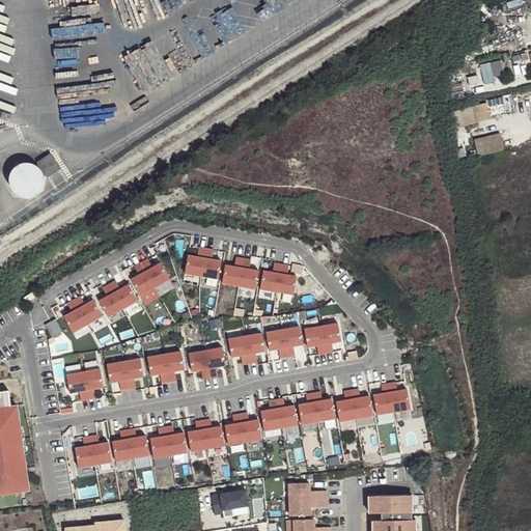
[(140,38),(155,68),(147,72),(155,87),(176,77),(155,32),(140,38)]
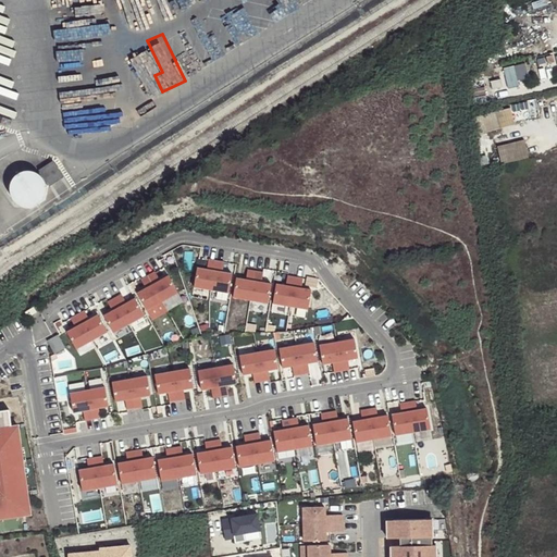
[(510,87),(532,81),(525,61),(505,66),(510,87)]
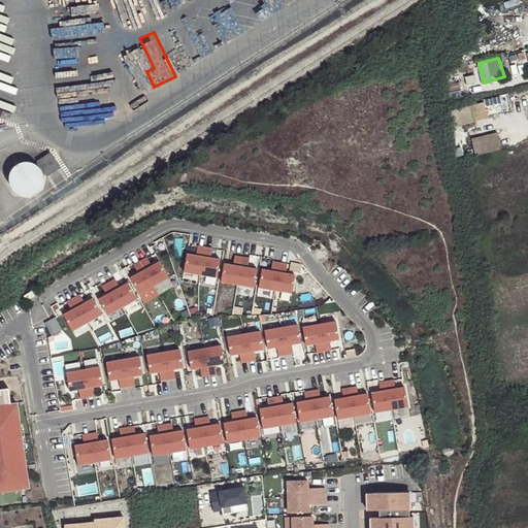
[(455,125),(490,117),(486,101),(451,109),(455,125)]
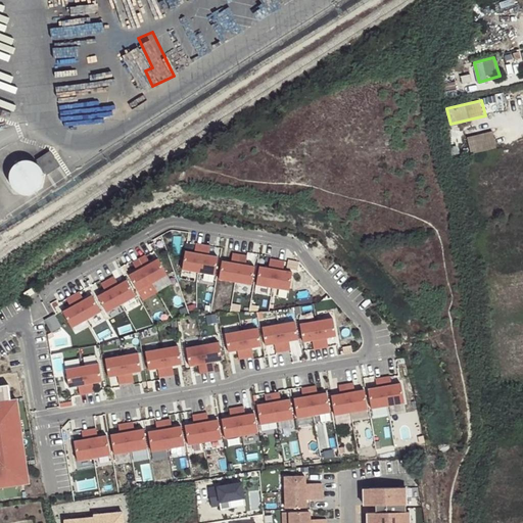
[(495,130),(469,135),(472,152),(498,147),(495,130)]
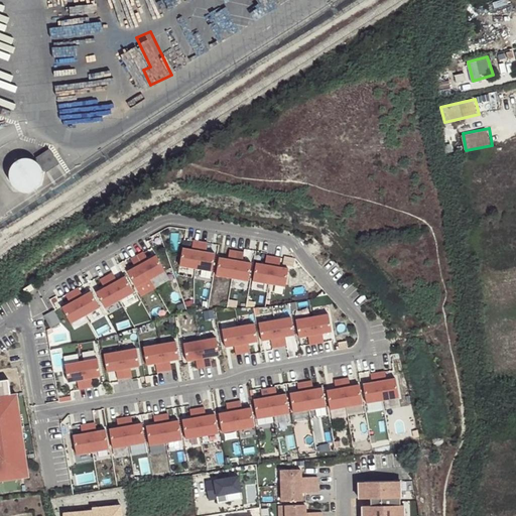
[(42,167),(43,166),(46,170),(59,161),(50,146),(36,155),(37,157),(35,158),(37,159),(38,160),(39,161),(40,162),(40,163),(41,165),(42,166),(42,167)]
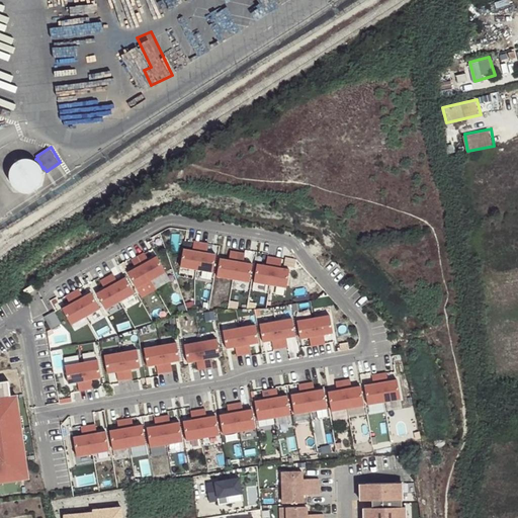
[(11,179),(12,181),(12,182),(15,185),(17,186),(22,189),(24,189),(28,189),(33,188),(36,186),(38,184),(41,180),(42,174),(42,171),(42,168),(42,167),(41,166),(40,164),(40,163),(39,162),(38,161),(37,160),(35,159),(33,157),(30,156),(25,156),(21,156),(19,157),(15,160),(13,162),(11,165),(9,170),(9,173),(10,176),(11,179)]
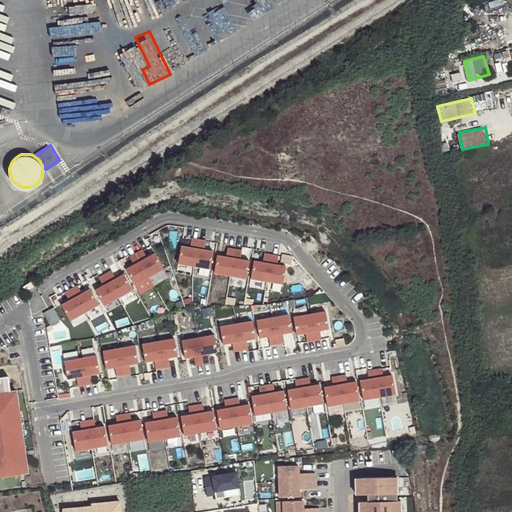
[(194,266),(198,239),(191,238),(190,247),(181,246),(178,263),(194,266)]
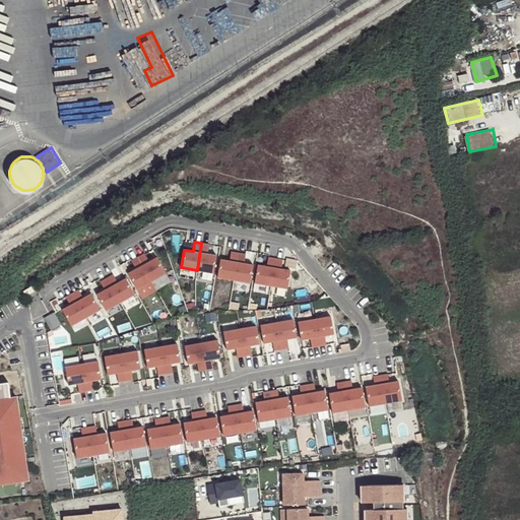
[(209,245),(201,243),(197,270),(213,273),(216,255),(207,254),(209,245)]
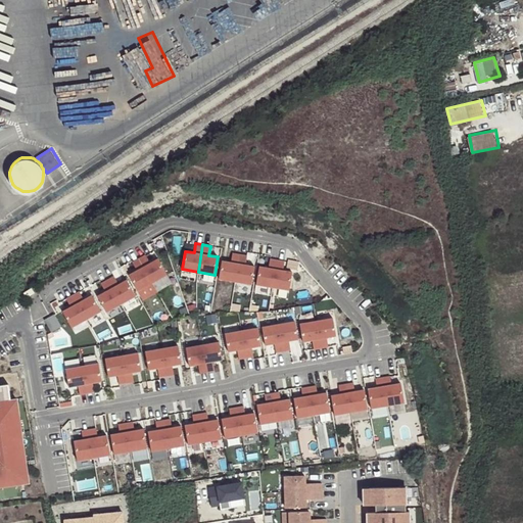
[(235,281),(239,254),(232,253),(230,263),(222,260),(218,278),(235,281)]
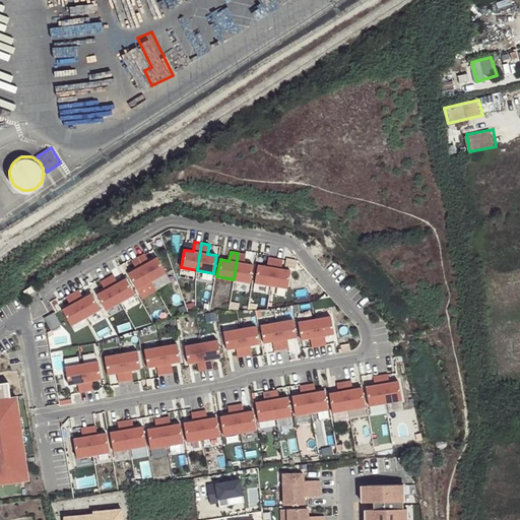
[(144,253),(138,256),(151,280),(166,272),(156,256),(149,261),(144,253)]
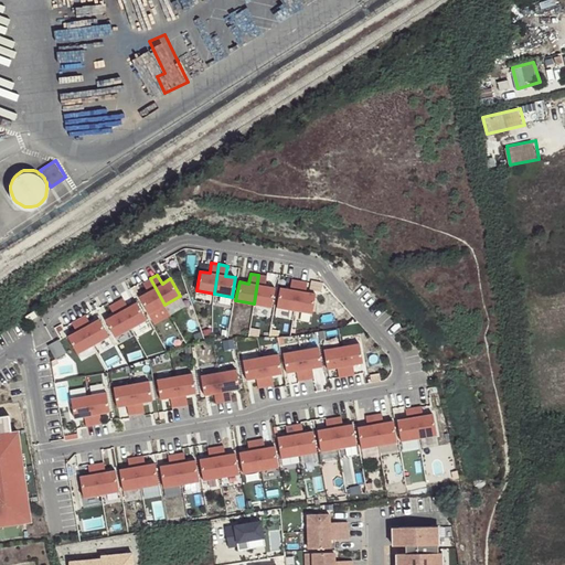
[(267,276),(258,275),(254,304),(272,307),(275,288),(265,286),(267,276)]
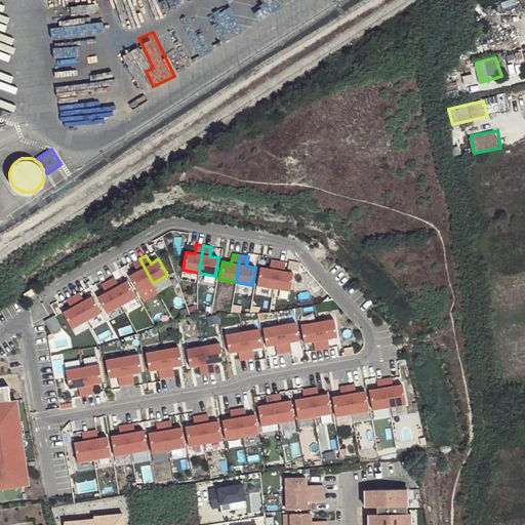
[(137,290),(153,283),(139,258),(132,263),(137,271),(129,275),(137,290)]
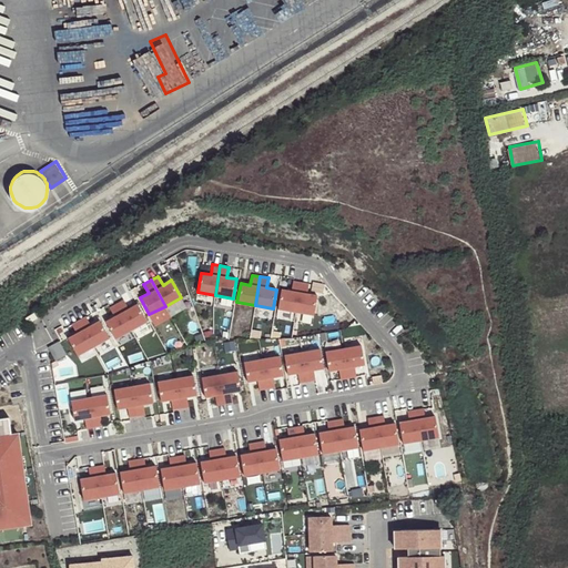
[(277,308),(295,312),(301,282),(293,281),(291,291),(281,290),(277,308)]
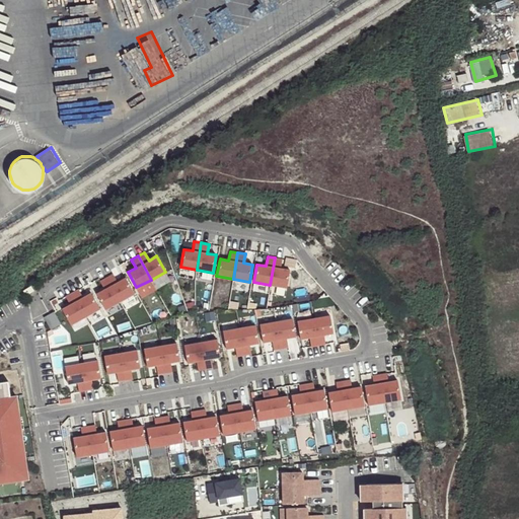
[(282,260),(275,257),(270,285),(286,288),(289,270),(281,269),(282,260)]
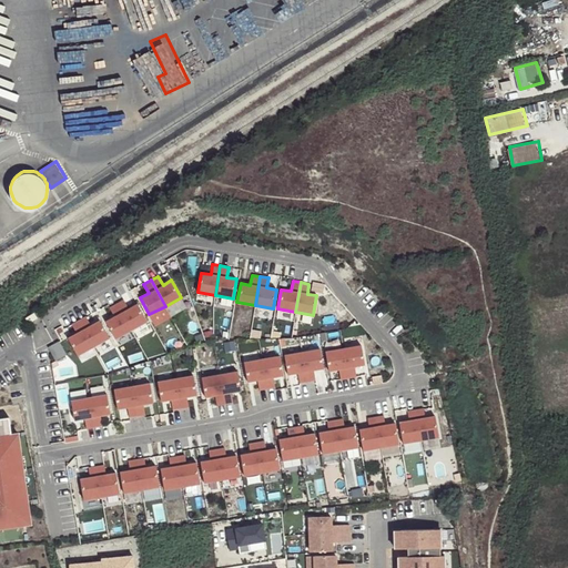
[(325,284),(313,282),(313,285),(312,291),(324,293),(325,284)]
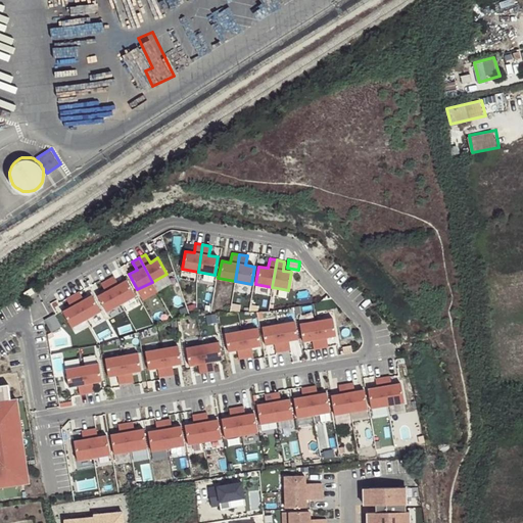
[(113,275),(107,279),(121,302),(135,294),(127,279),(119,283),(113,275)]
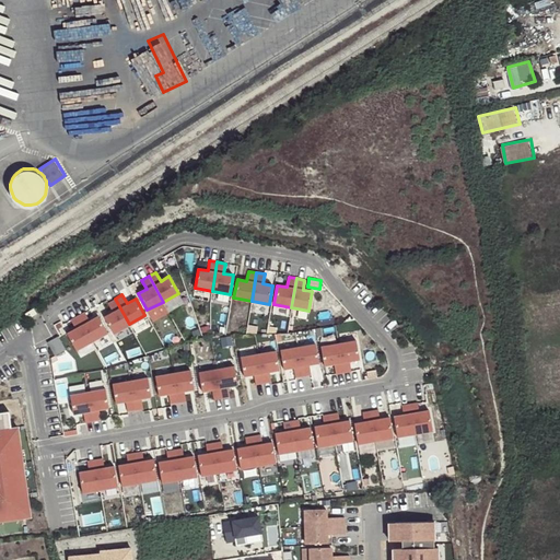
[(129,324),(115,299),(107,302),(113,311),(104,316),(113,333),(129,324)]
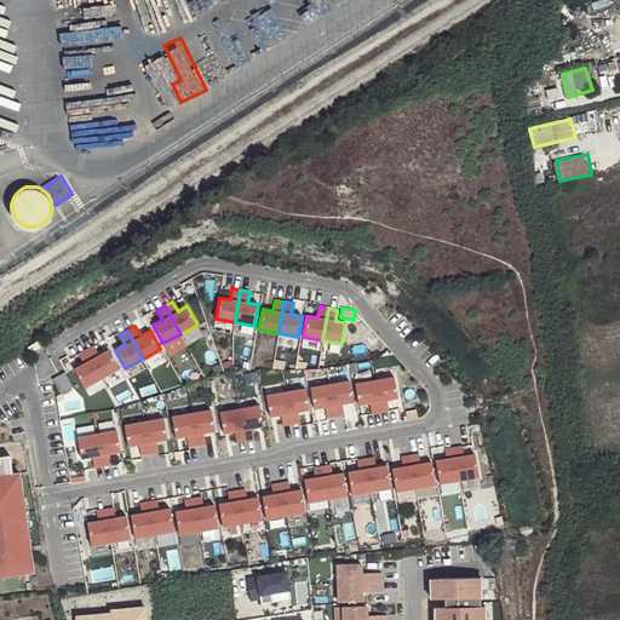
[(38,342),(28,348),(30,354),(41,348),(38,342)]
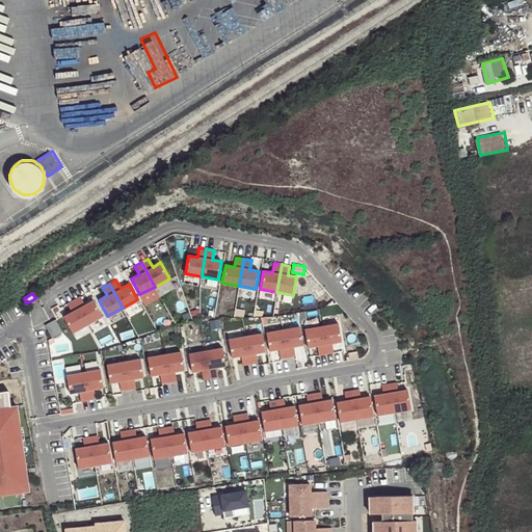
[(85,303),(80,295),(74,299),(87,323),(102,315),(92,299),(85,303)]
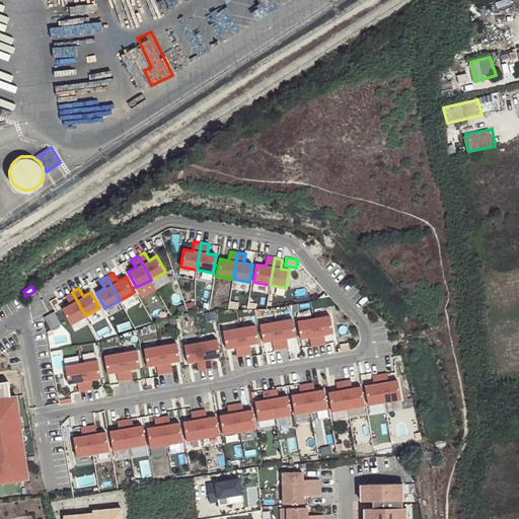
[(85,315),(72,292),(65,295),(66,297),(70,303),(62,308),(70,323),(85,315)]
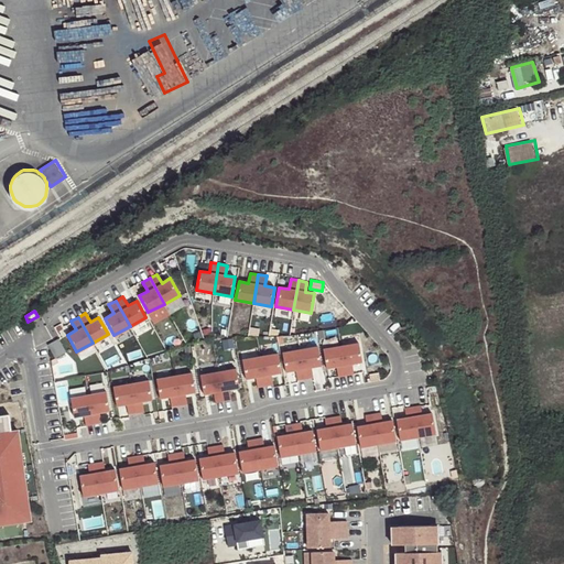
[(55,344),(49,346),(55,359),(66,355),(60,342),(55,344)]
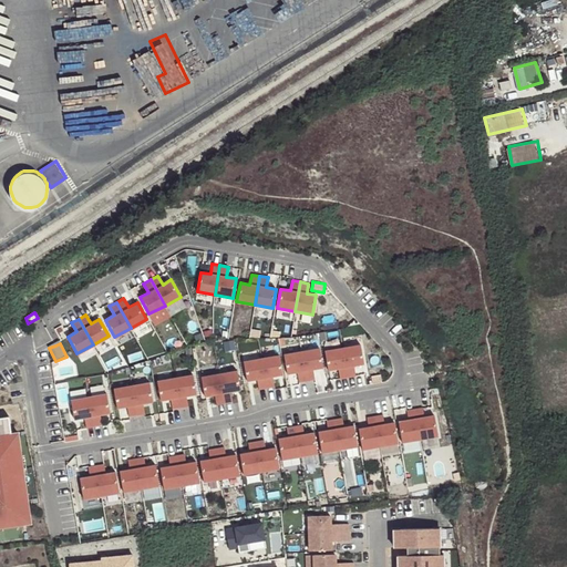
[(360,346),(342,348),(347,378),(354,377),(353,367),(363,364),(360,346)]
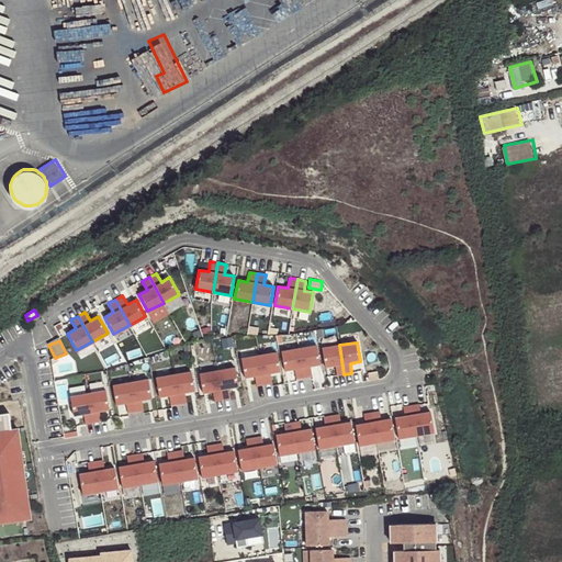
[(344,374),(339,345),(322,348),(325,368),(335,366),(336,375),(344,374)]
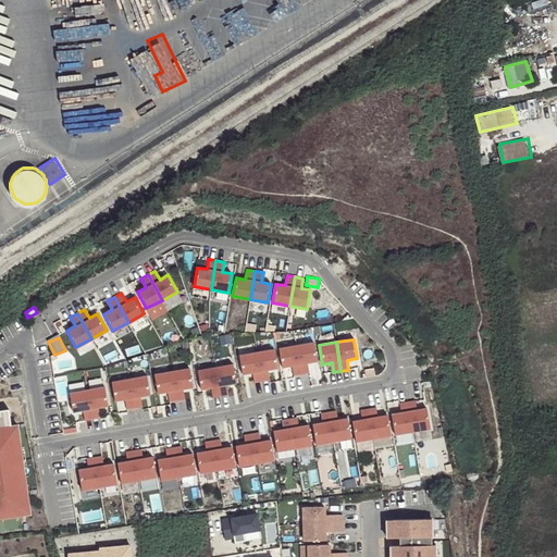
[(313,343),(296,345),(300,374),(308,373),(307,363),(317,361),(313,343)]
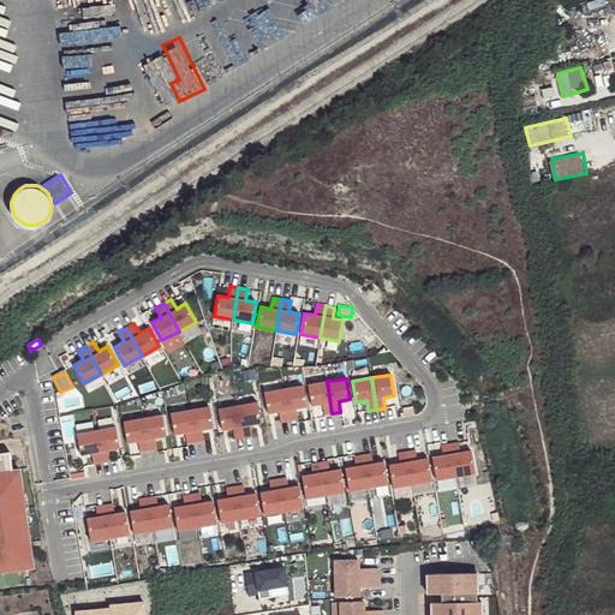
[(332,413),(327,381),(308,384),(311,405),(321,404),(323,415),(332,413)]
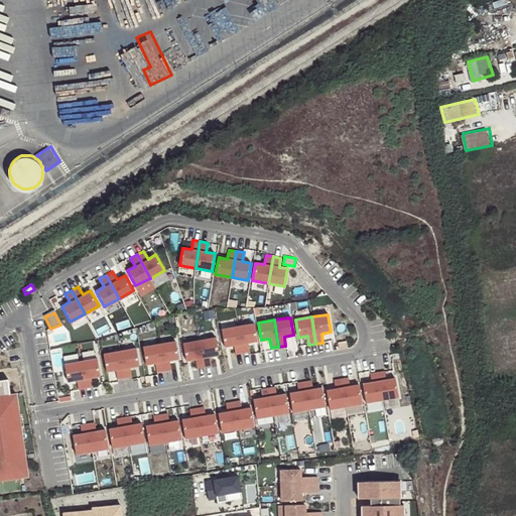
[(237,327),(242,353),(249,352),(247,343),(256,341),(253,324),(237,327)]
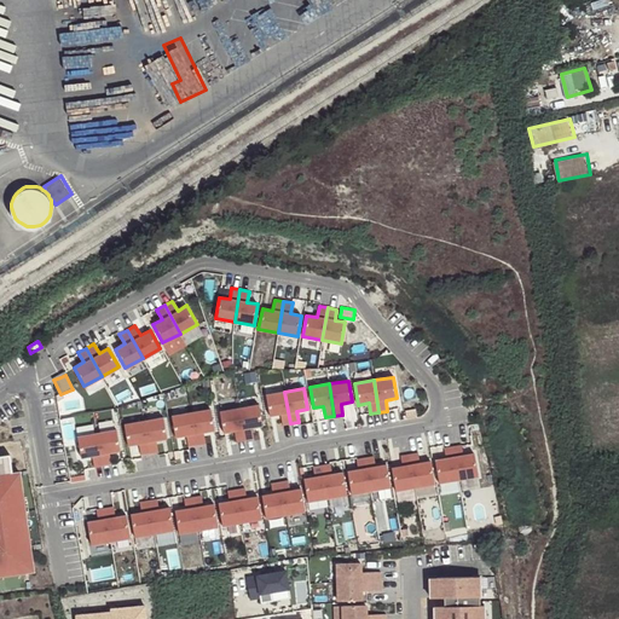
[(290,423),(284,392),(265,394),(268,416),(279,414),(282,424),(290,423)]
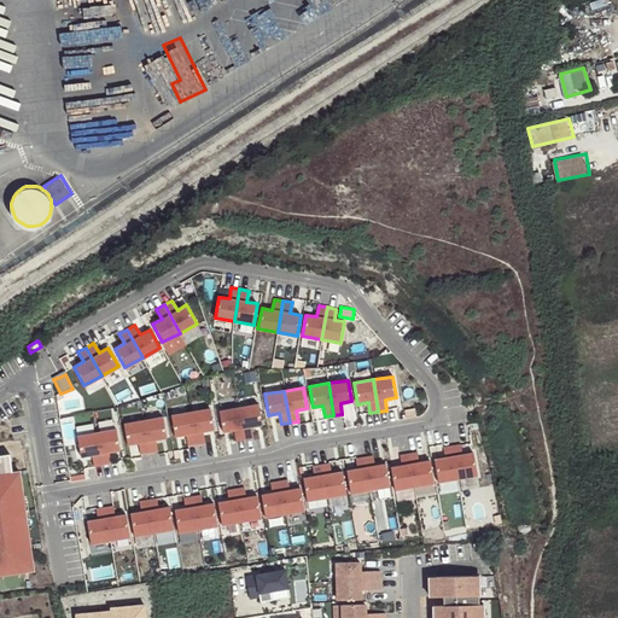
[(257,403),(238,407),(244,439),(252,437),(250,426),(261,425),(260,417),(257,403)]
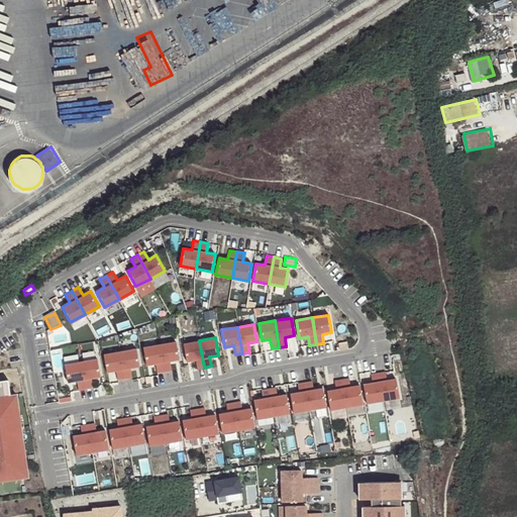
[(204,368),(199,340),(183,343),(186,360),(195,359),(196,369),(204,368)]
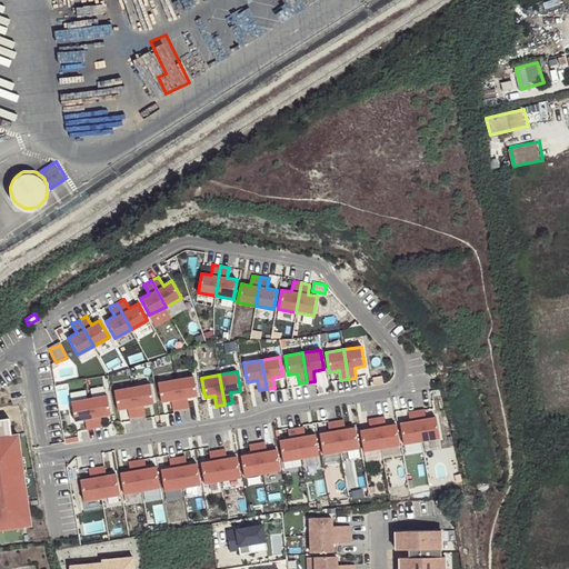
[(193,376),(175,379),(180,408),(188,407),(186,397),(196,395),(193,376)]
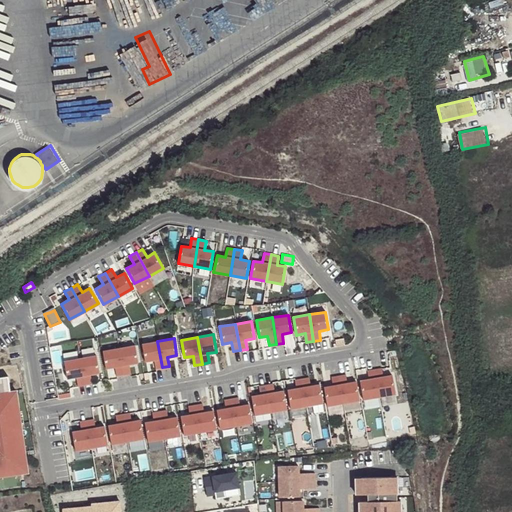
[(344,338),(335,340),(337,347),(345,345),(344,338)]
